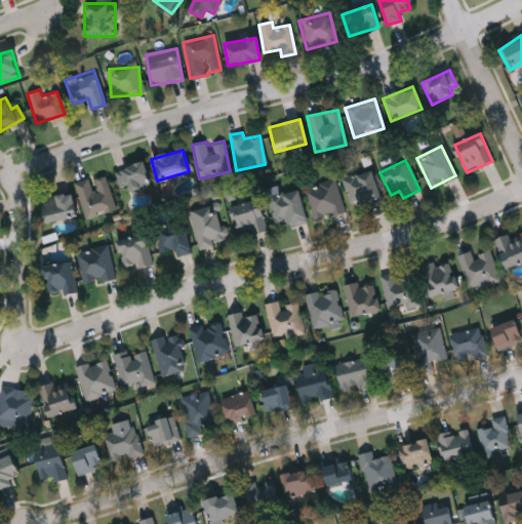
[(128,191),(126,184),(118,186),(114,169),(145,162),(150,186),(128,191)]
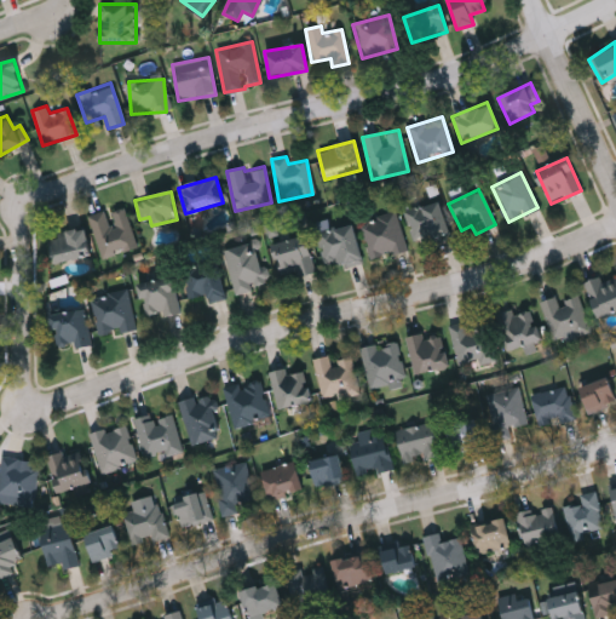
[(414,242),(403,211),(437,200),(448,231),(414,242)]
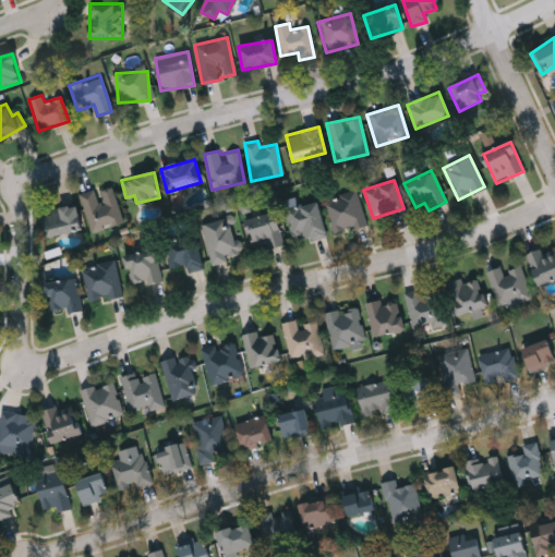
[(79,194),(95,189),(95,190),(110,185),(122,222),(89,231),(79,194)]
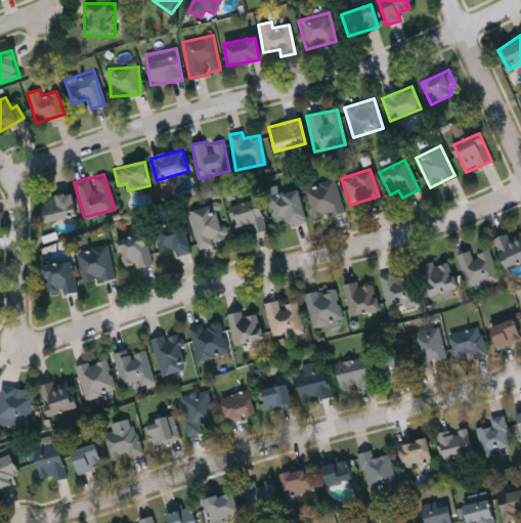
[(312,220),(303,187),(334,179),(343,212),(312,220)]
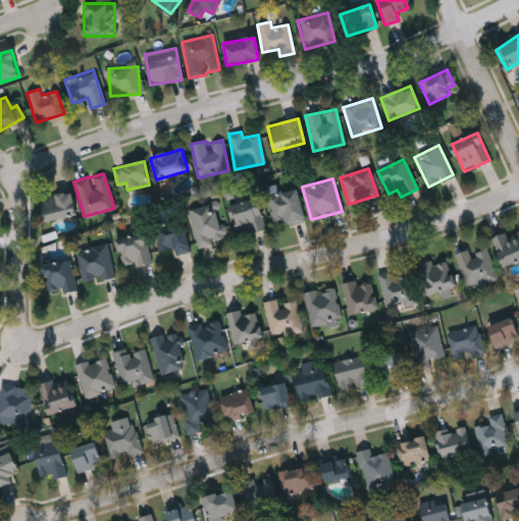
[(265,197),(297,189),(304,218),(273,226),(265,197)]
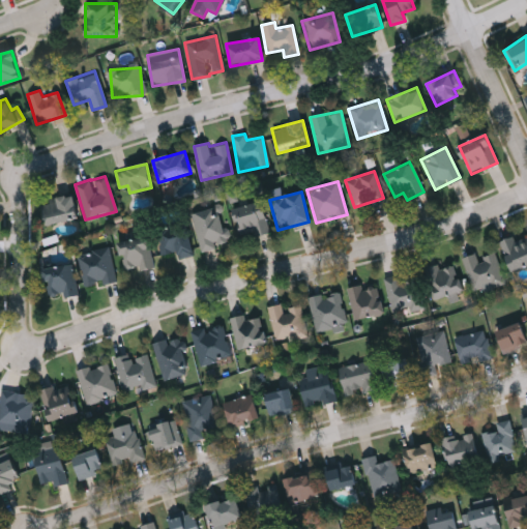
[(44,227),(39,201),(72,196),(77,221),(44,227)]
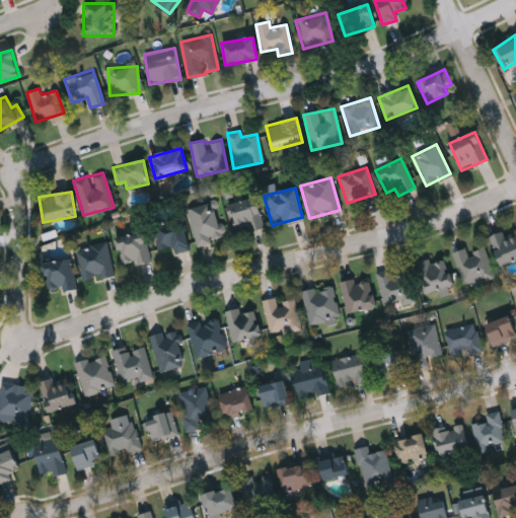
[(236,235),(229,205),(255,199),(263,228),(236,235)]
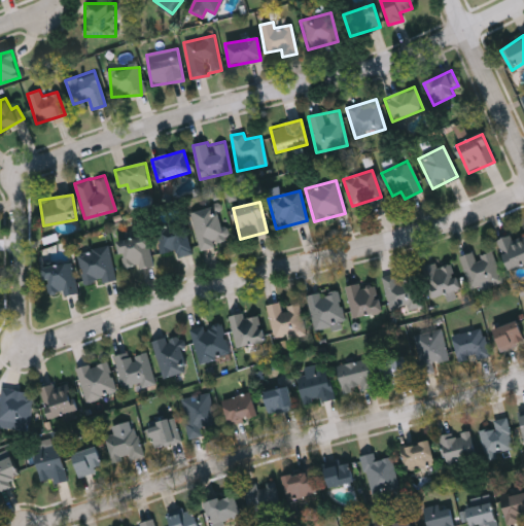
[(199,249),(189,213),(216,206),(225,243),(199,249)]
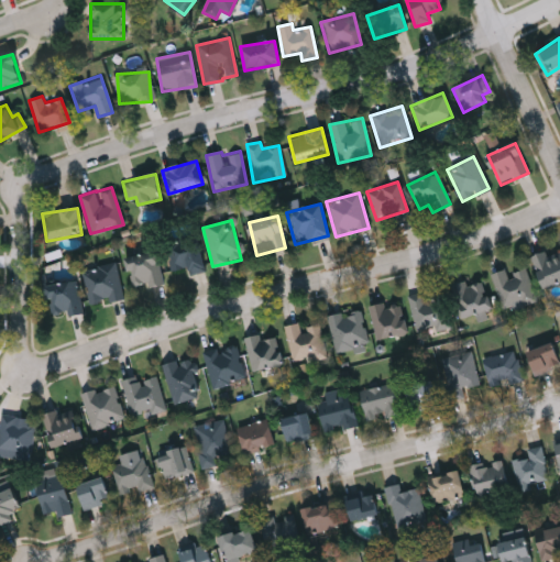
[(185,267),(169,271),(164,244),(196,238),(204,272),(187,275),(185,267)]
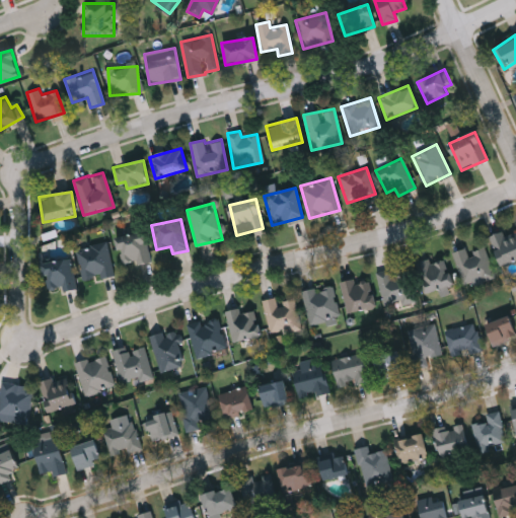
[(121,267),(116,236),(144,232),(148,263),(121,267)]
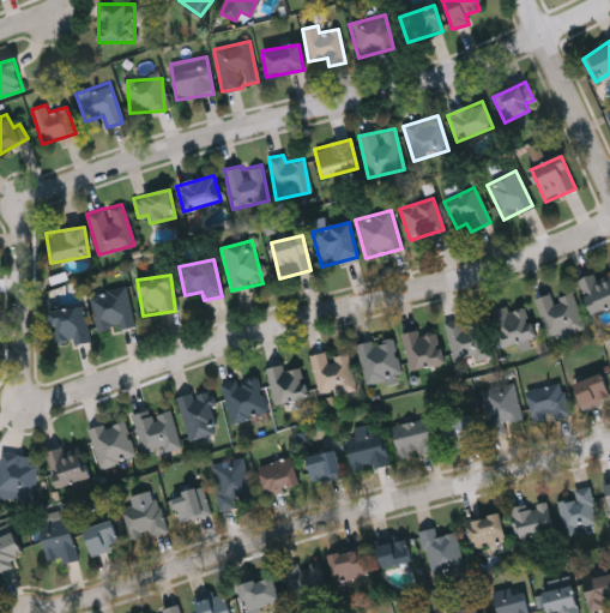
[(578,281),(593,275),(597,283),(609,278),(609,308),(591,316),(578,281)]
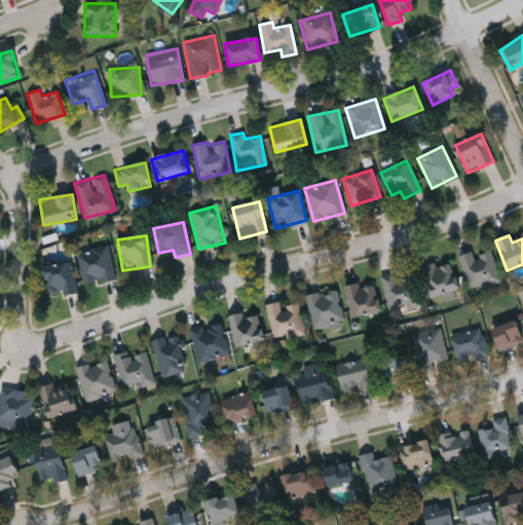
[(77,254),(108,247),(115,279),(84,286),(77,254)]
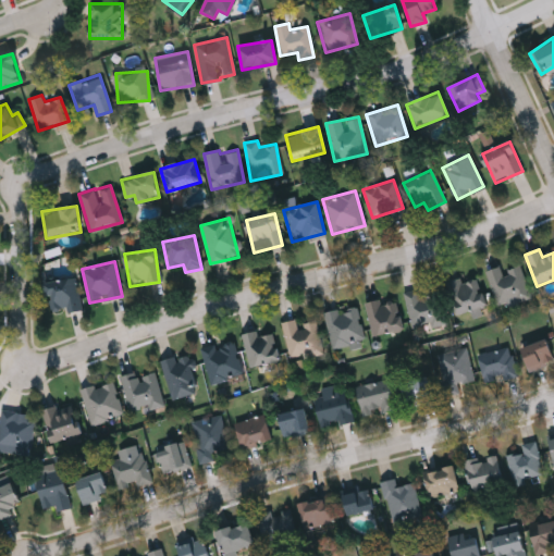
[(485,271),(500,267),(501,271),(519,264),(530,296),(497,307),(485,271)]
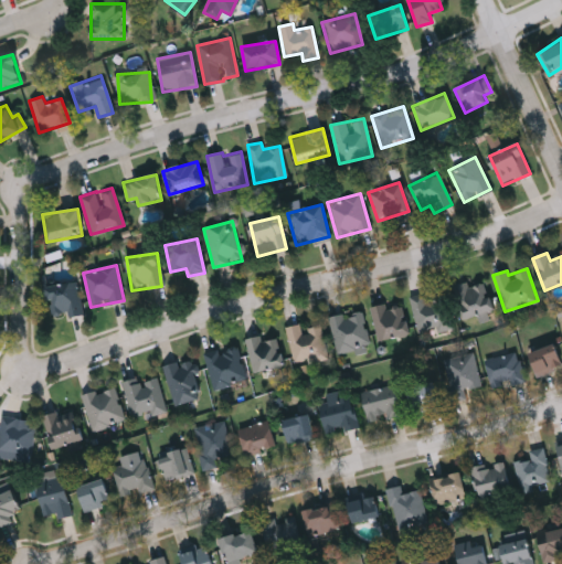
[(483,279),(494,312),(464,321),(453,289),(483,279)]
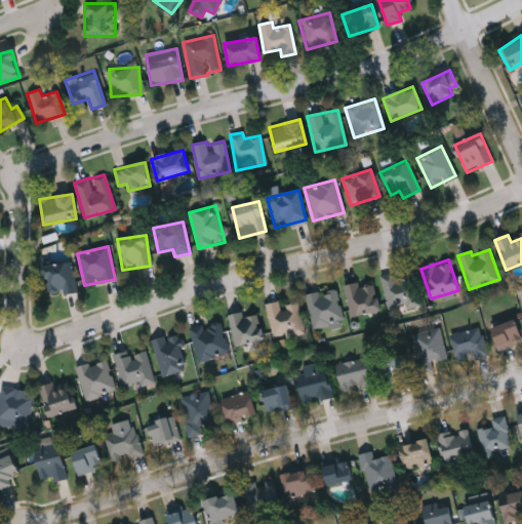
[(48,297),(41,267),(69,260),(75,291),(48,297)]
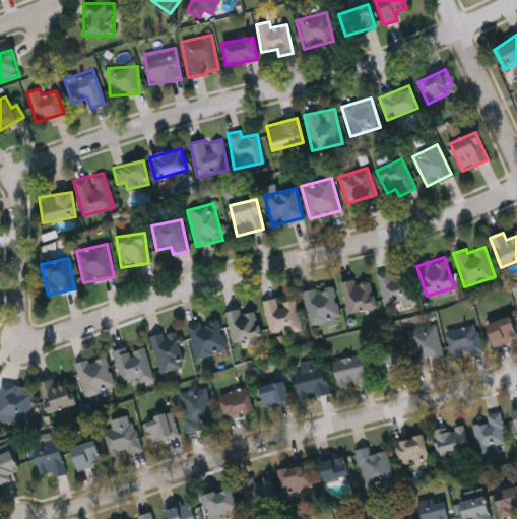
[(383,306),(378,273),(409,269),(414,302),(383,306)]
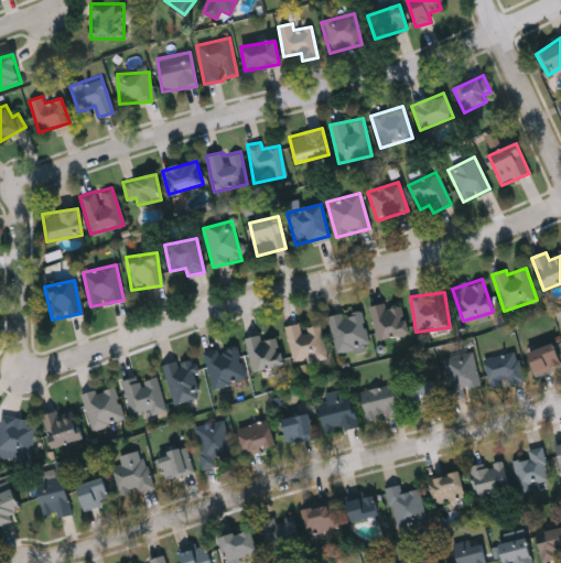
[(369,309),(400,302),(408,334),(377,340),(369,309)]
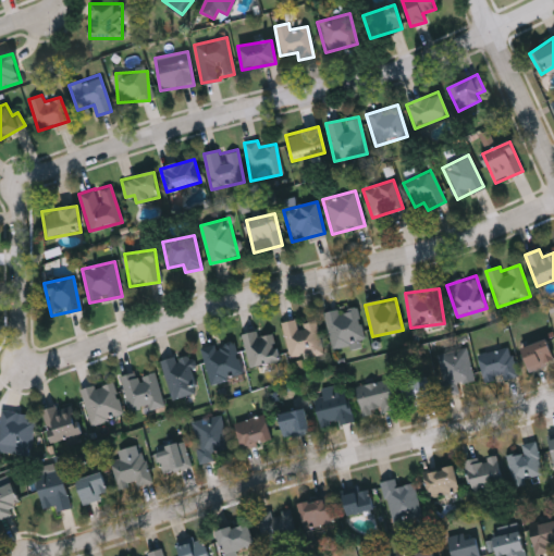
[(330,347),(323,312),(357,306),(364,341),(330,347)]
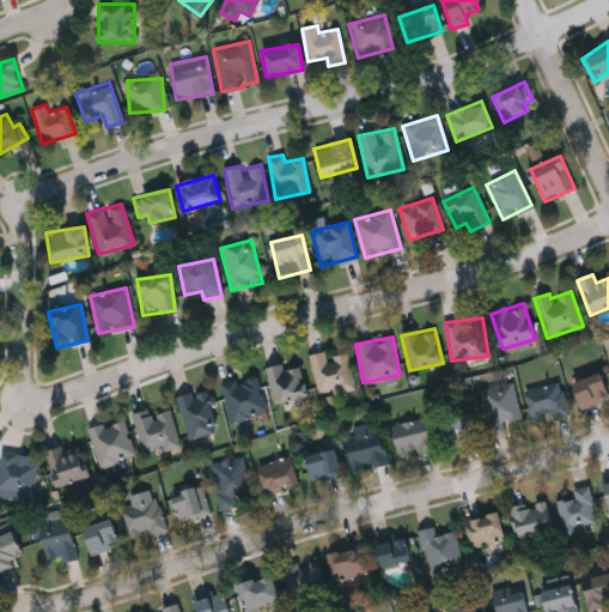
[(324,352),(326,357),(346,353),(353,388),(317,395),(310,355),(324,352)]
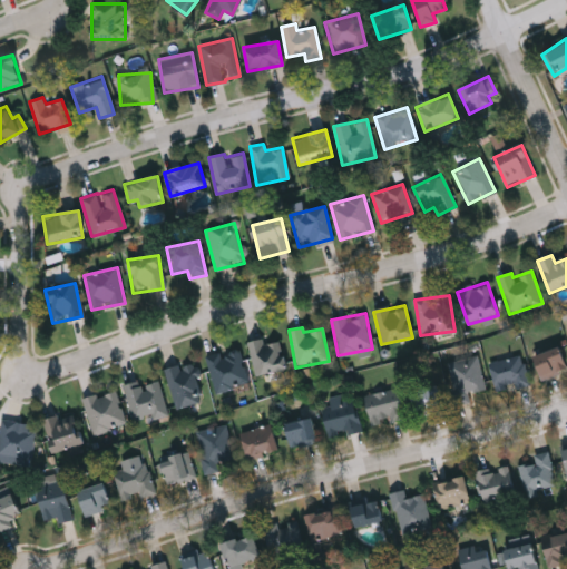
[(246,342),(262,339),(263,344),(280,340),(285,370),(254,376),(246,342)]
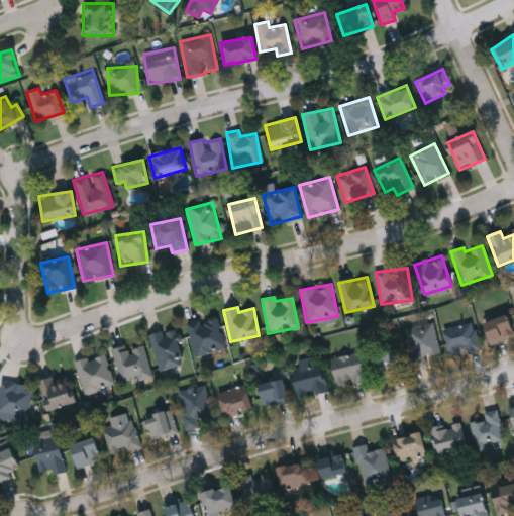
[(483,324),(505,314),(513,334),(492,344),(483,324)]
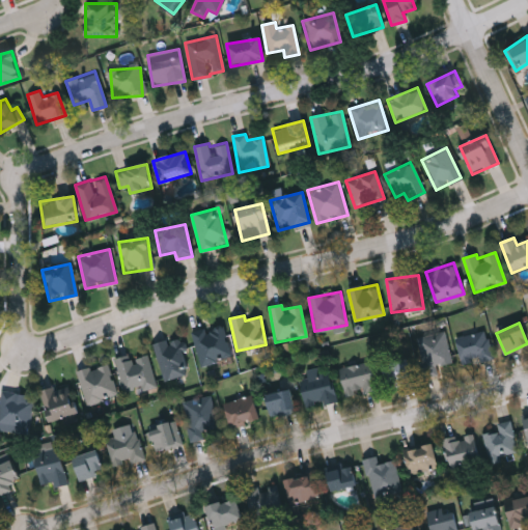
[(228,359),(197,364),(192,329),(223,324),(228,359)]
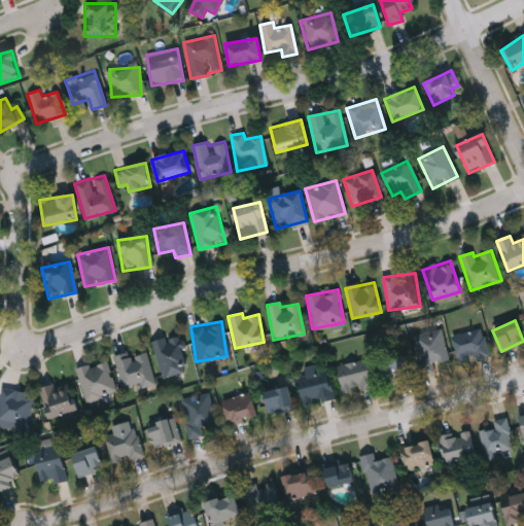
[(458,361),(451,331),(481,325),(487,355),(458,361)]
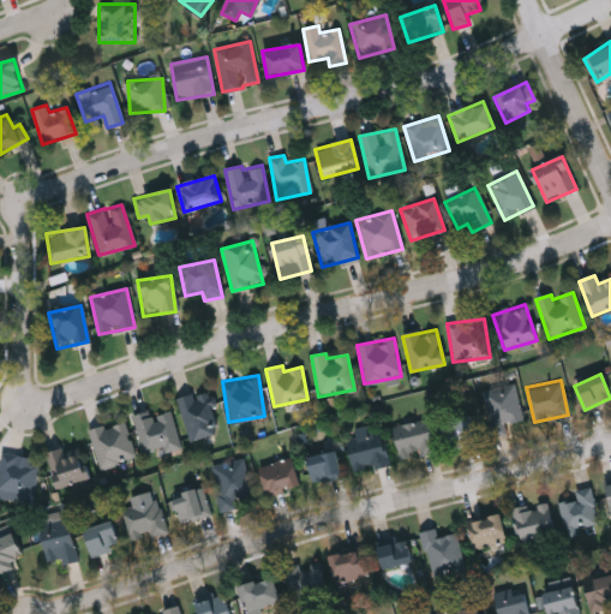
[(505,433),(490,436),(481,391),(515,385),(521,419),(503,423),(505,433)]
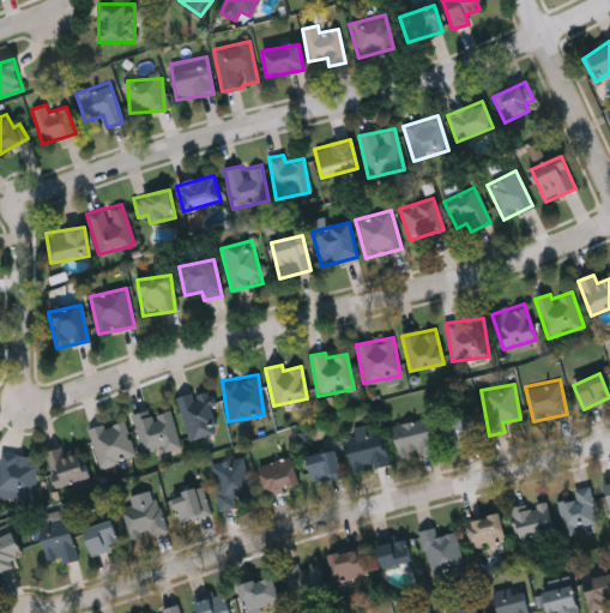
[(176,397),(207,390),(218,433),(187,442),(176,397)]
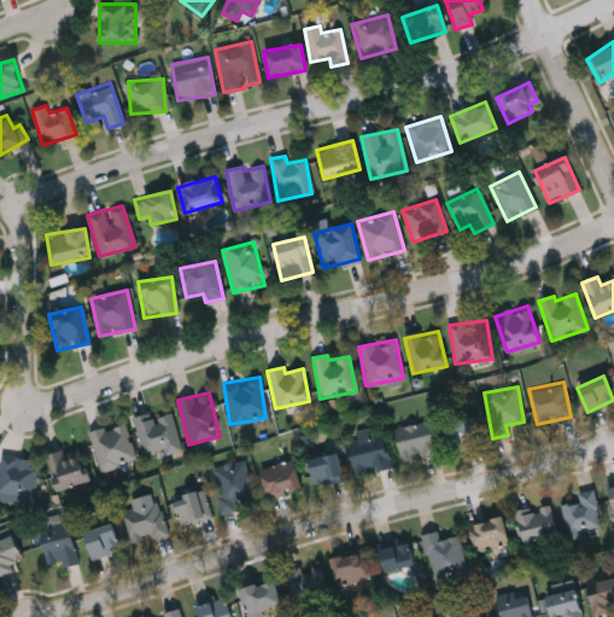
[(133,418),(169,408),(180,449),(144,459),(133,418)]
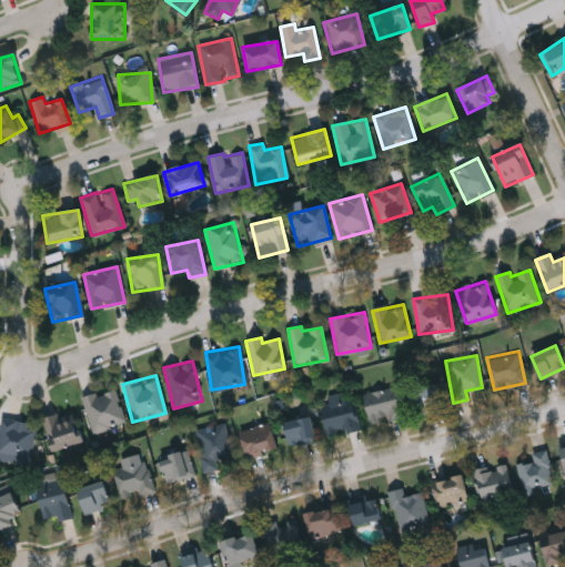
[(442,408),(417,416),(409,391),(433,383),(442,408)]
